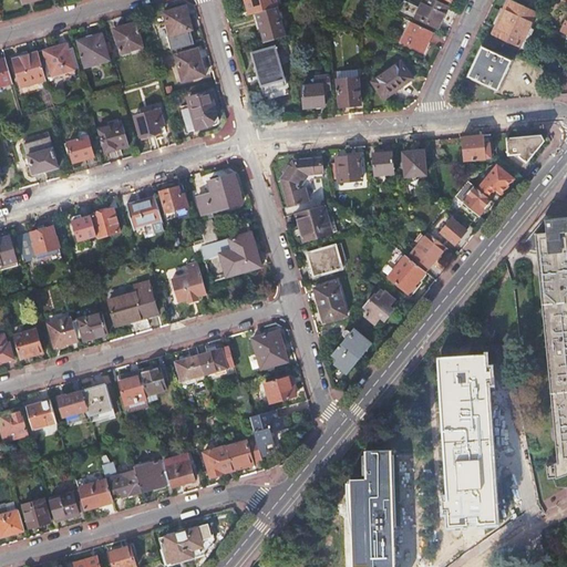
[(277,7),(278,6),(276,0),(245,0),(249,14),(257,12),(277,7)]
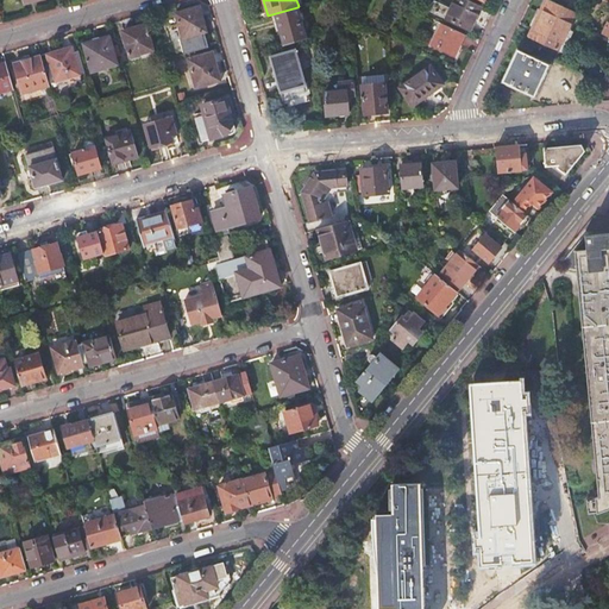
[(471,30),(482,5),(471,0),(454,0),(451,7),(439,2),(434,13),(471,30)]
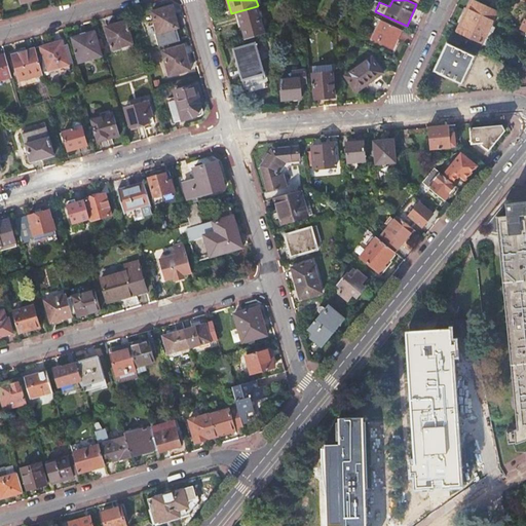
[(498,10),(476,0),(472,0),(464,16),(466,17),(459,33),(483,44),(498,10)]
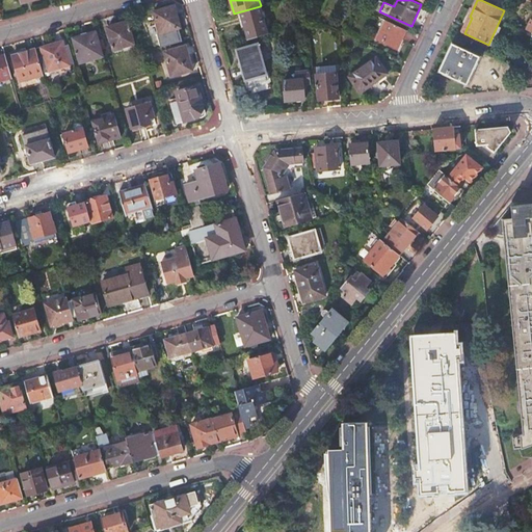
[(161,47),(183,41),(179,28),(181,27),(175,4),(154,10),(160,32),(157,33),(161,47)]
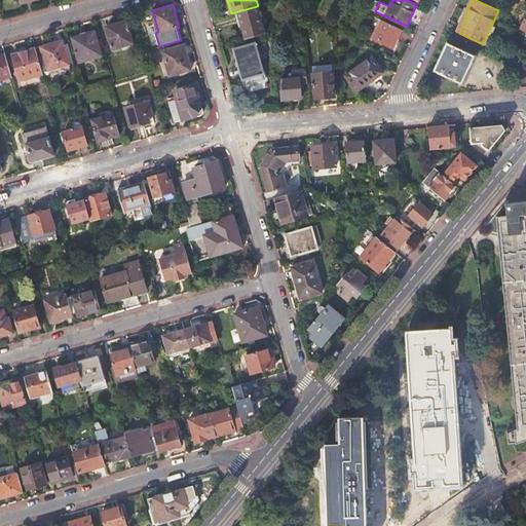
[(243,29),(247,38),(265,33),(257,6),(238,11),(241,22),(243,29)]
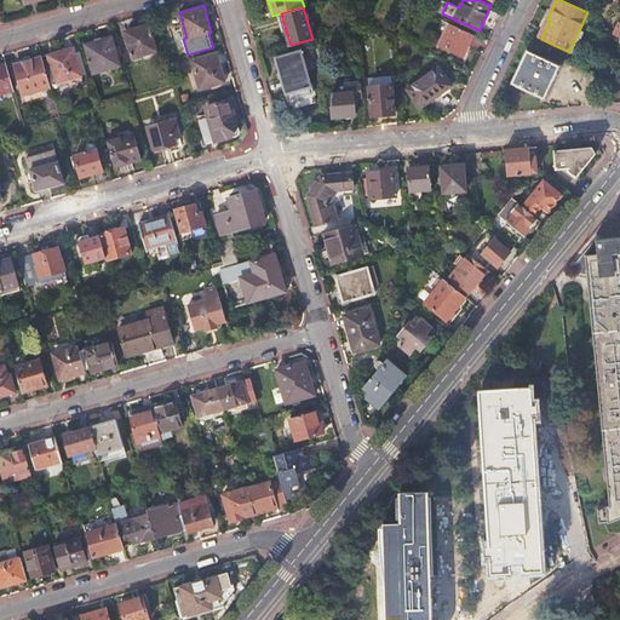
[(149,22),(122,30),(131,59),(143,56),(156,52),(158,51),(149,22)]
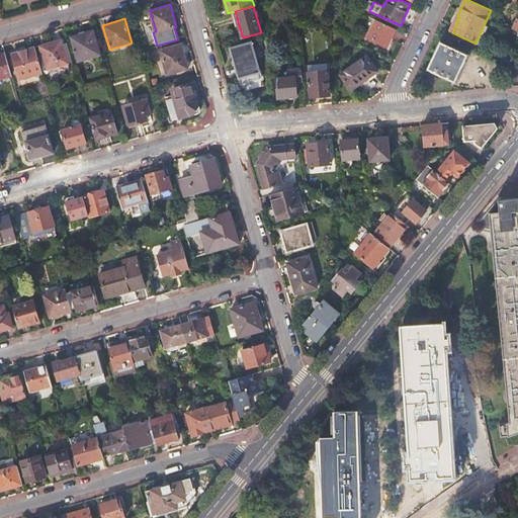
[(387,47),(396,28),(376,19),(368,37),(387,47)]
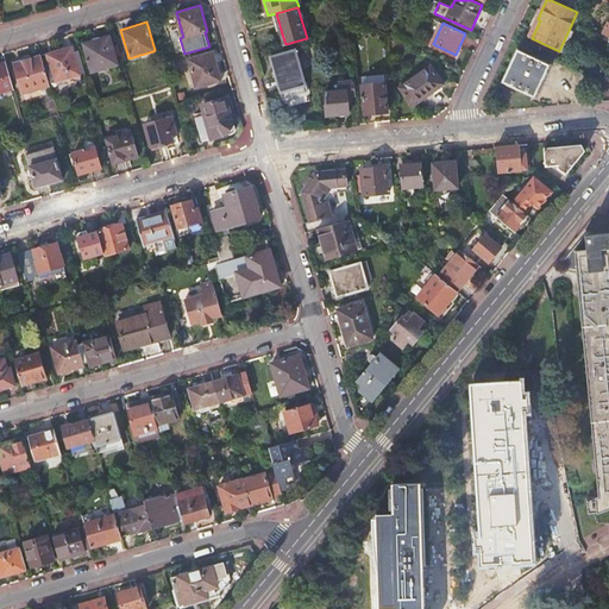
[(111,35),(83,43),(92,73),(106,69),(106,67),(118,63),(111,35)]
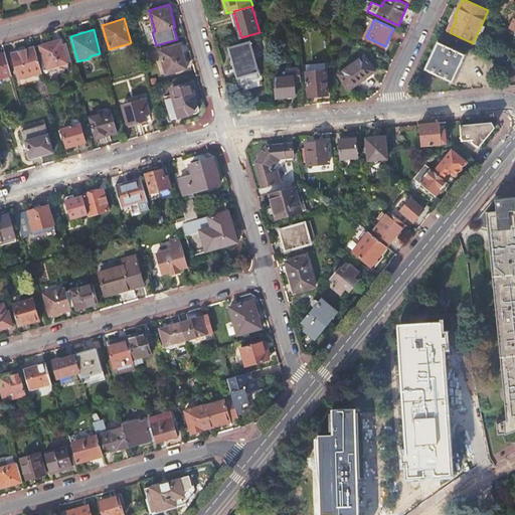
[(46,68),(68,62),(61,39),(40,45),(46,68)]
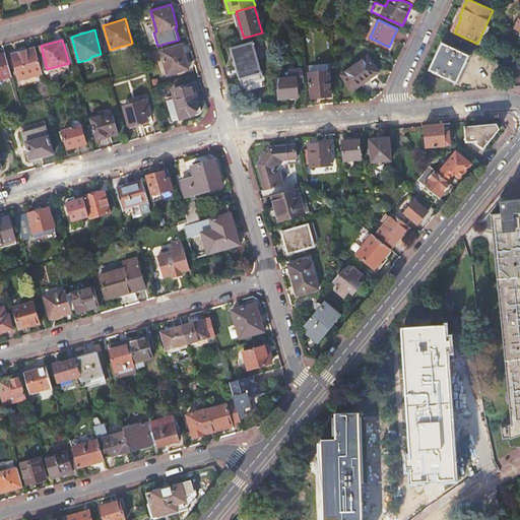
[(429,70),(458,83),(471,55),(443,41),(429,70)]
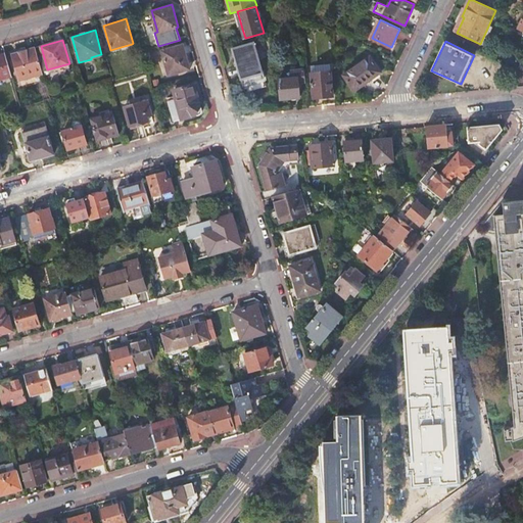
[(243,85),(265,78),(254,42),(233,48),(243,85)]
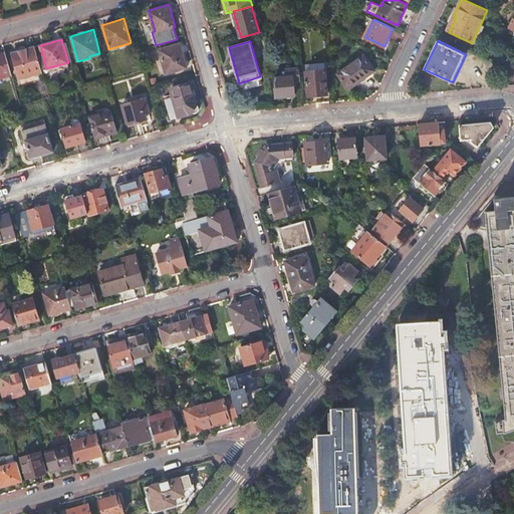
[(180,43),(159,49),(166,72),(187,66),(180,43)]
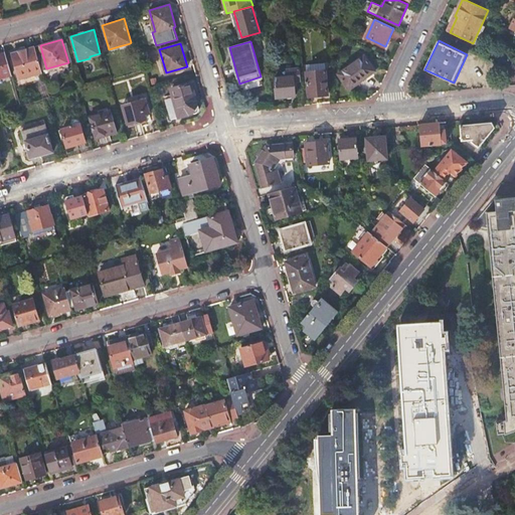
[(42,72),(35,46),(12,53),(19,79),(42,72)]
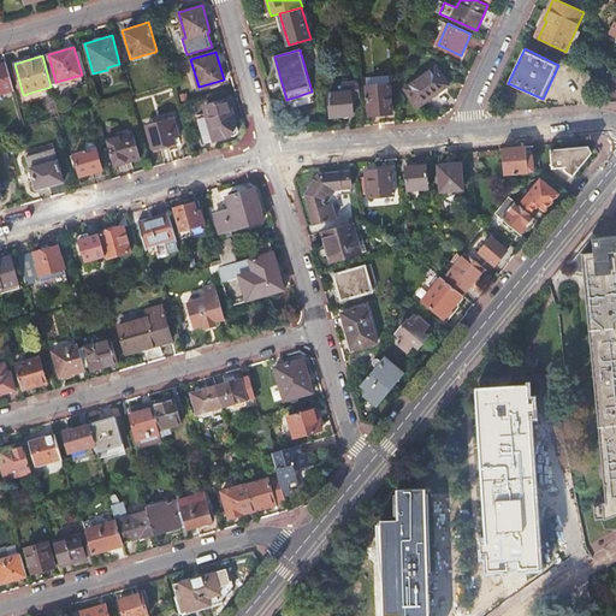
[(0,92),(13,89),(6,63),(0,64),(0,92)]
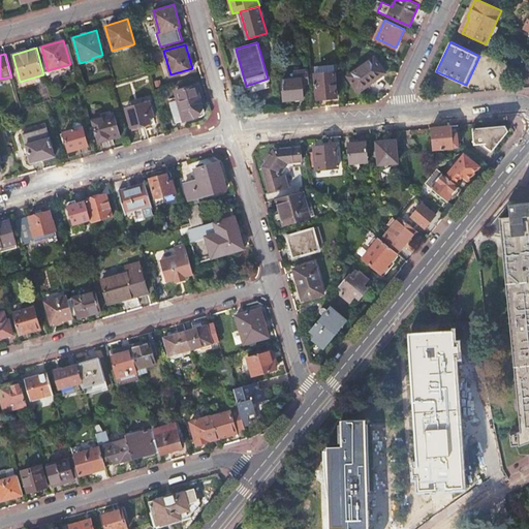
[(362,89),(375,80),(374,79),(383,71),(384,73),(386,72),(374,56),(347,75),(356,88),(362,89)]
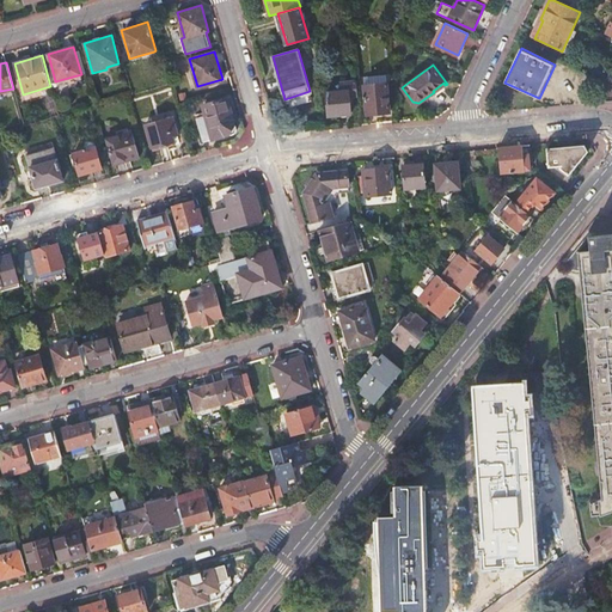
[(83,79),(81,74),(55,81),(56,86),(83,79)]
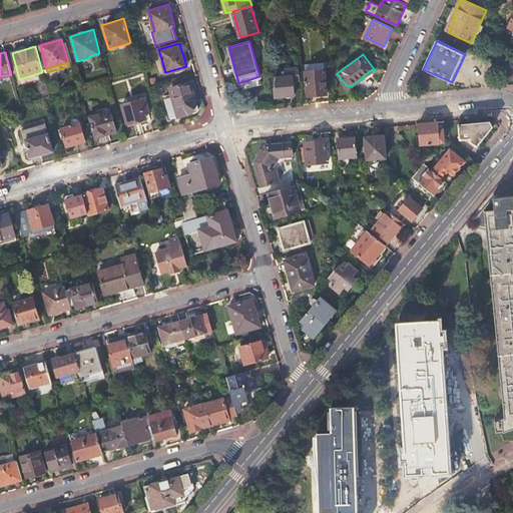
[(512,74),(512,70),(507,68),(505,66),(499,78),(512,76),(512,74)]
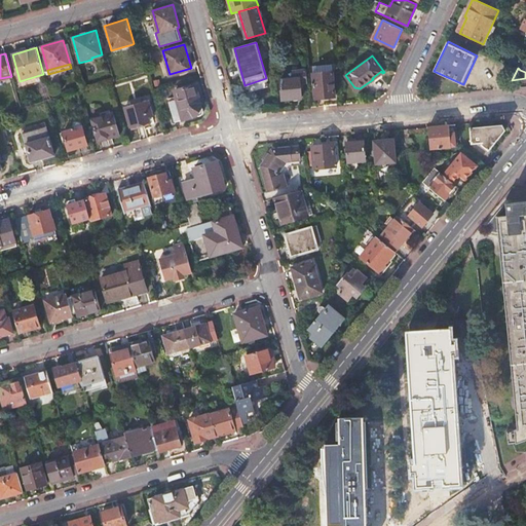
[(301,82),(307,82),(306,69),(294,70),(294,78),(280,79),(283,98),(302,97),(301,82)]
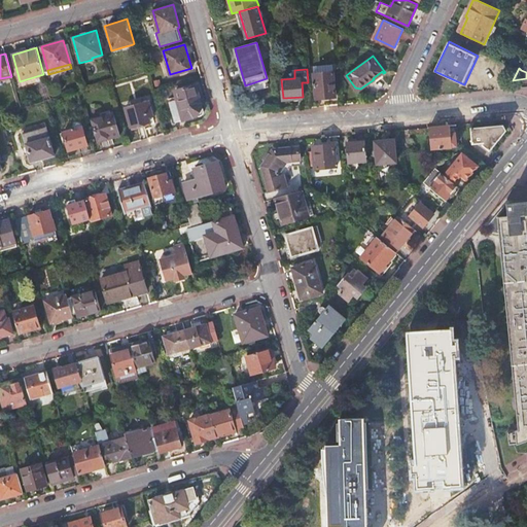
[(336,71),(334,71),(314,72),(312,73),(315,100),(338,98),(336,71)]
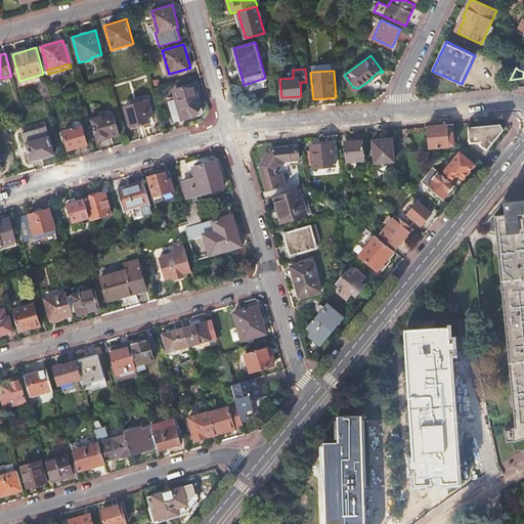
[(267,85),(265,78),(244,85),(246,92),(267,85)]
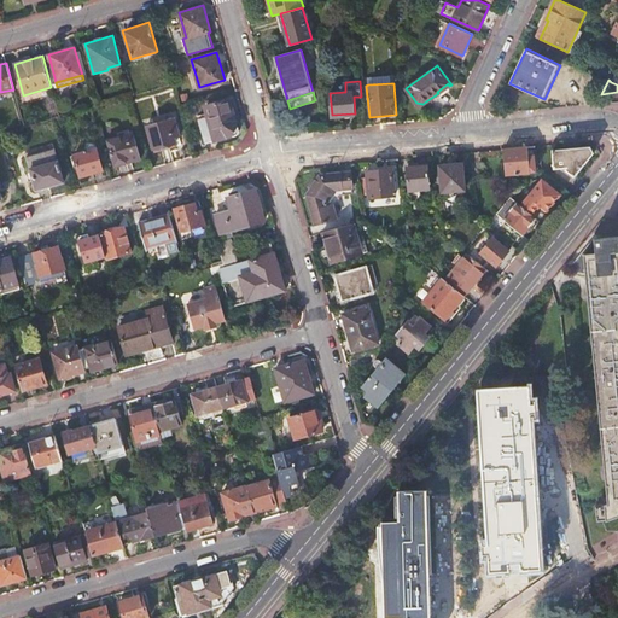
[(213,134),(214,140),(232,135),(238,126),(229,98),(205,105),(208,116),(198,118),(203,136),(213,134)]
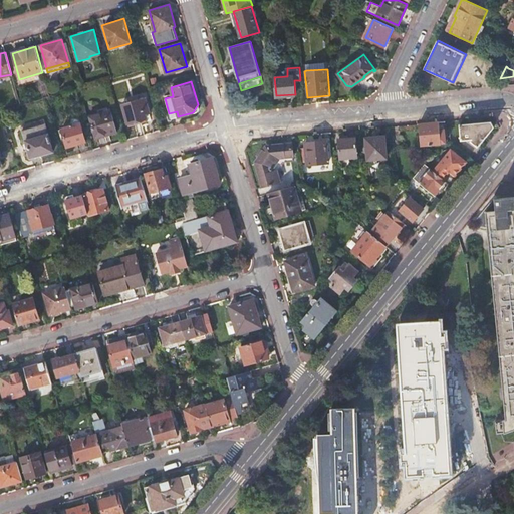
[(146,98),(122,104),(129,126),(148,121),(146,114),(150,113),(146,98)]
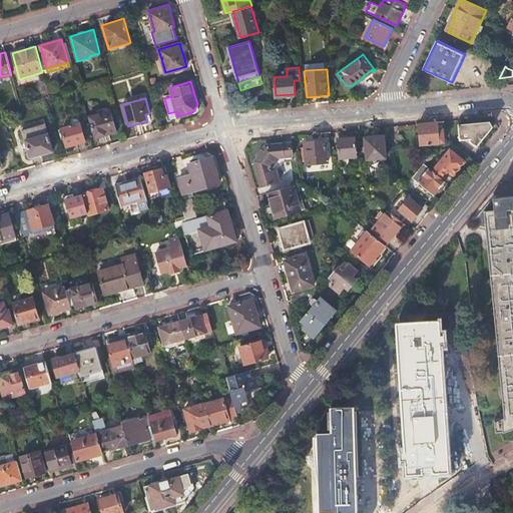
[(110,109),(89,115),(95,138),(117,131),(110,109)]
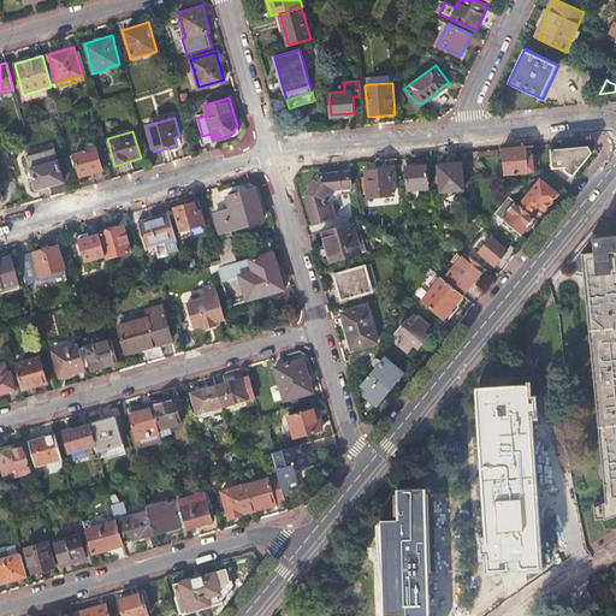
[(96,146),(86,149),(86,150),(73,154),(80,176),(102,169),(96,146)]
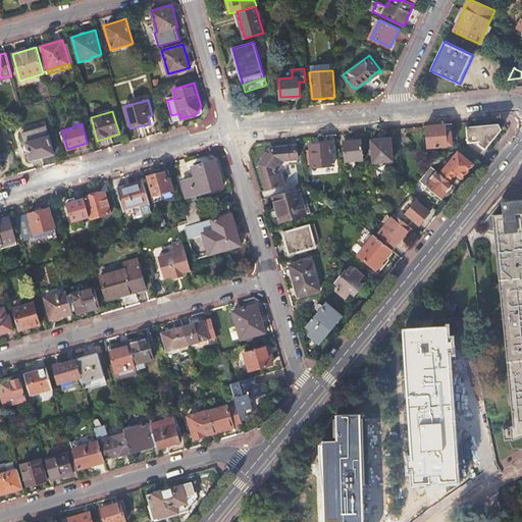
[(446,131),(446,124),(426,126),(428,149),(448,147),(453,145),(452,131),(446,131)]
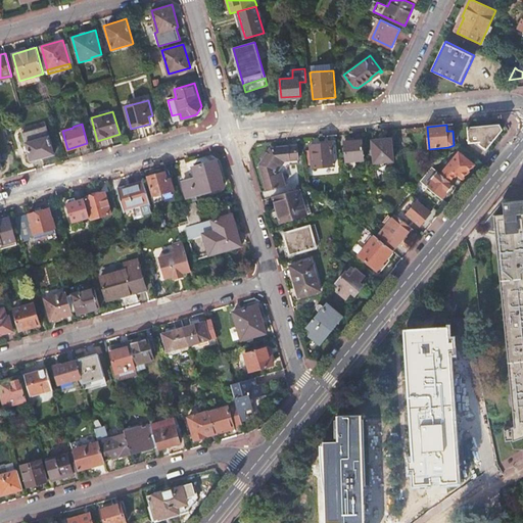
[(504,130),(501,125),(469,128),(470,143),(480,143),(479,144),(487,150),(504,130)]
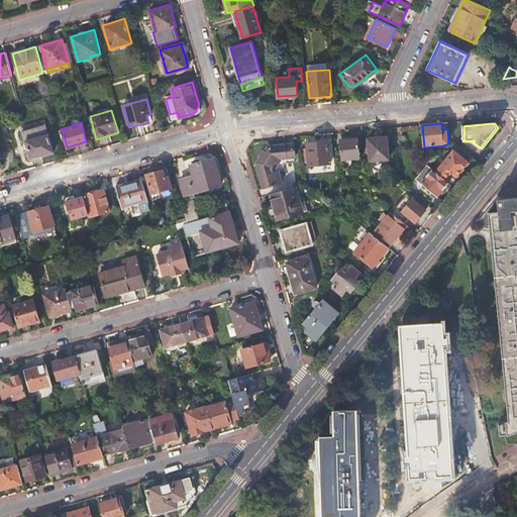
[(45,124),(22,131),(30,159),(54,151),(45,124)]
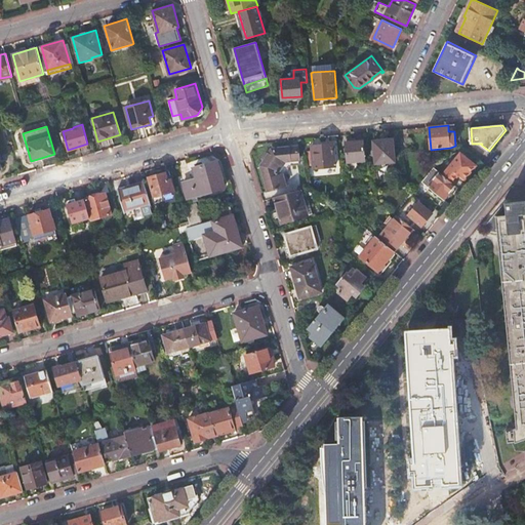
[(374,142),(376,164),(396,162),(394,139),(374,142)]
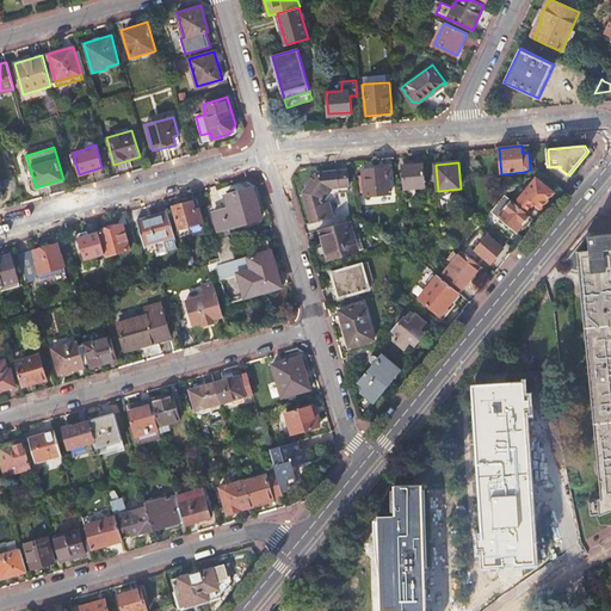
[(402,166),(405,190),(415,189),(425,187),(424,165),(402,166)]
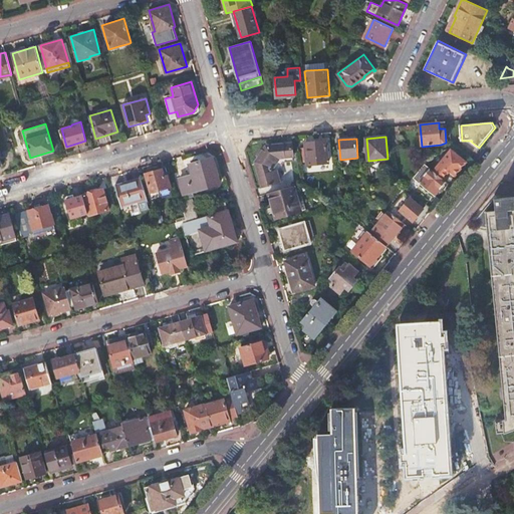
[(305,143),(307,166),(329,164),(327,141),(305,143)]
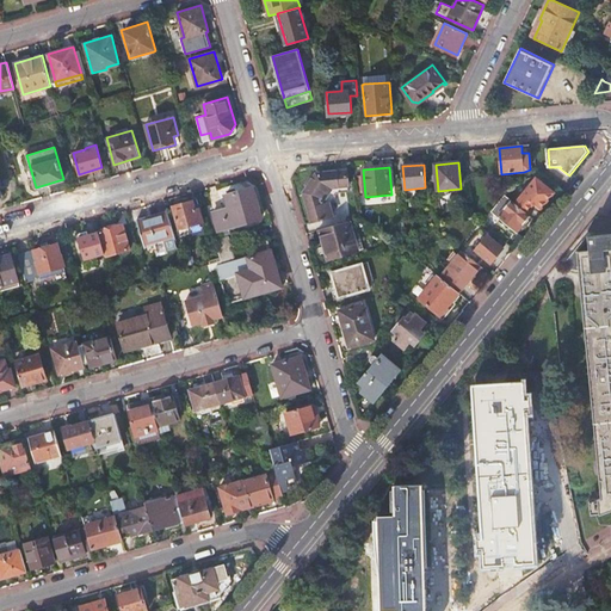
[(318,174),(304,193),(306,196),(313,223),(333,217),(331,208),(334,207),(333,203),(339,193),(350,192),(347,171),(318,174)]
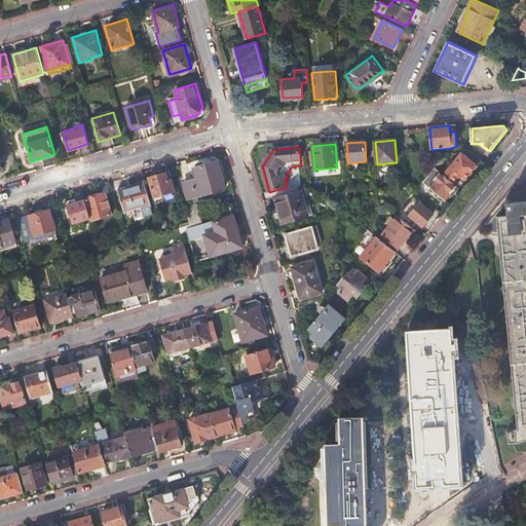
[(441,173),(453,182),(458,175),(465,180),(477,165),(461,153),(448,170),(445,167),(441,173)]
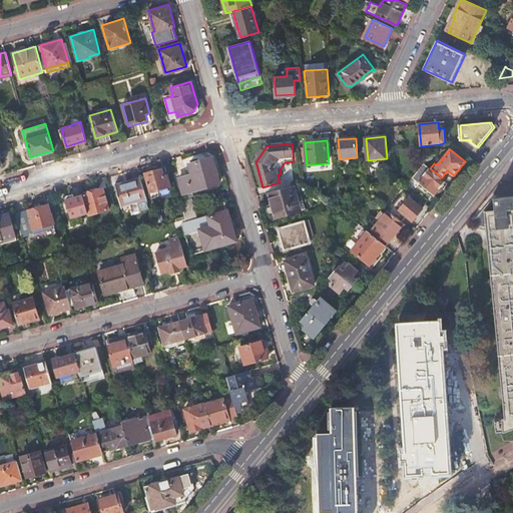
[(189,164),(191,174),(178,178),(183,194),(185,193),(186,197),(194,195),(192,191),(219,183),(212,158),(189,164)]
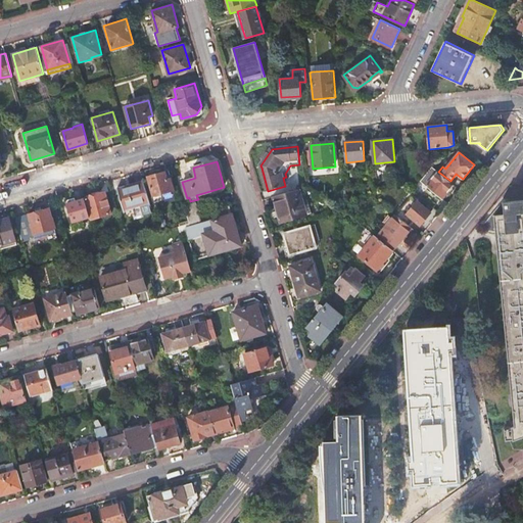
[(438,172),(432,168),(421,182),(442,199),(454,185),(450,181),(438,172)]
